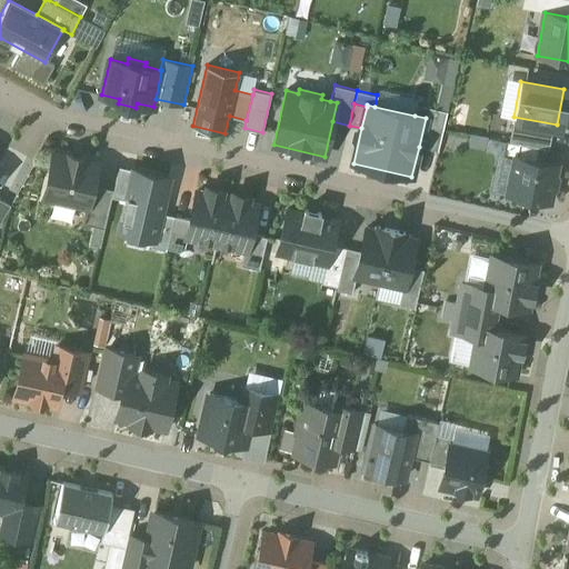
[(426,118),(419,147),(438,151),(447,111),(417,105),(415,116),(426,118)]
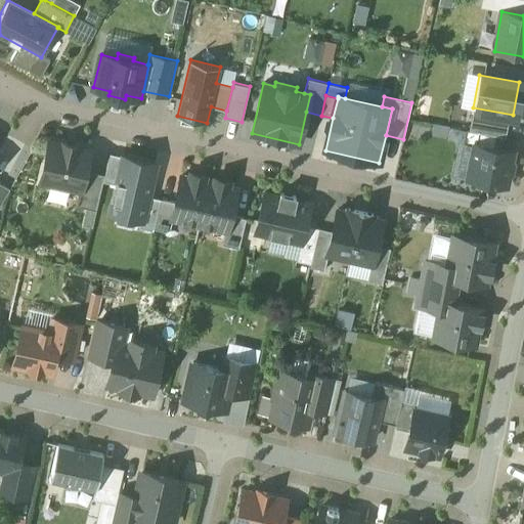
[(475,144),(500,149),(503,137),(467,130),(465,142),(475,144)]
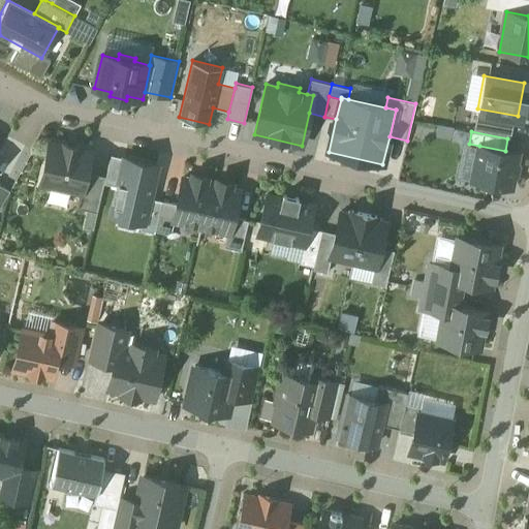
[(51,143),(41,183),(80,191),(82,192),(86,172),(91,152),(79,149),(79,147),(63,143),(62,145),(51,143)]
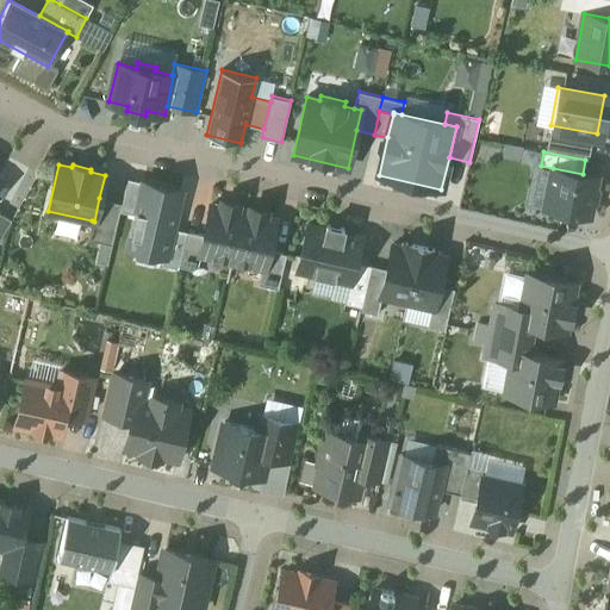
[(553,168),(545,207),(590,216),(598,176),(583,174),(553,168)]
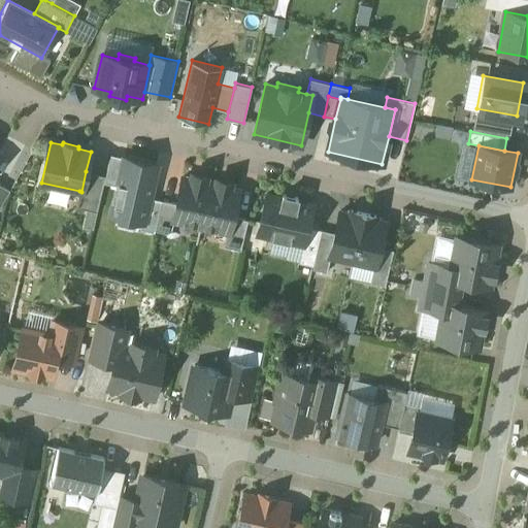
[(105,176),(86,171),(81,192),(79,191),(76,207),(97,211),(105,176)]
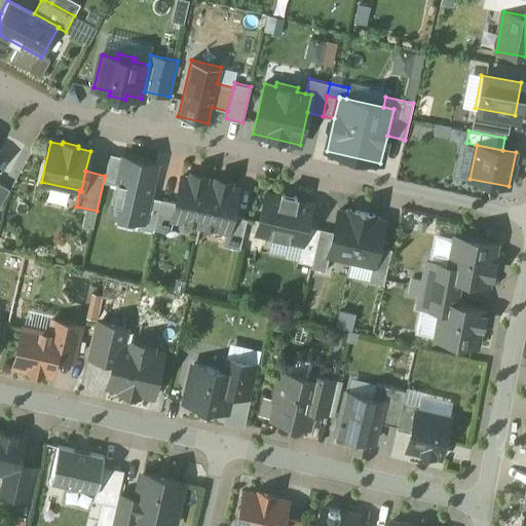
[(174,218),(199,224),(211,181),(204,180),(205,176),(192,173),(190,179),(182,177),(175,202),(172,218),(174,218)]
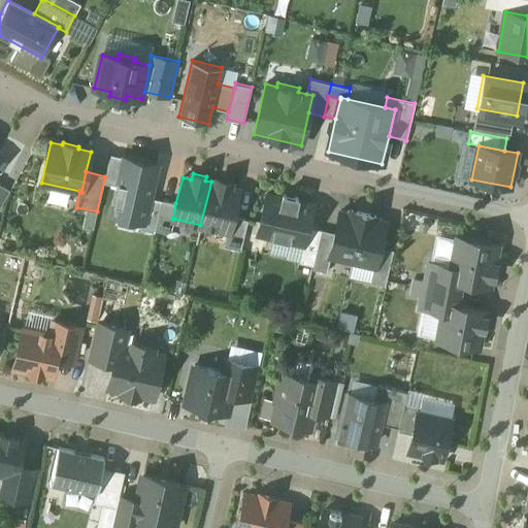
[(211,182),(200,225),(227,231),(229,232),(233,217),(239,191),(230,189),(231,183),(217,179),(217,183),(211,182)]
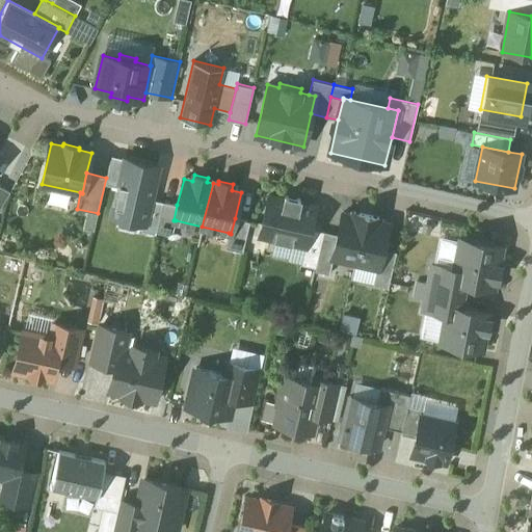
[(268,196),(259,235),(304,246),(306,246),(310,229),(315,207),(299,204),(300,200),(284,195),(283,200),(268,196)]
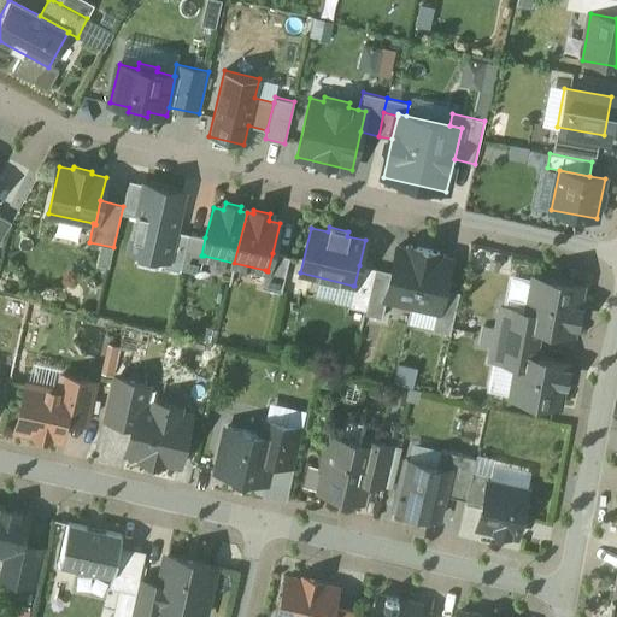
[(201,256),(205,238),(188,234),(181,269),(200,274),(204,256),(201,256)]
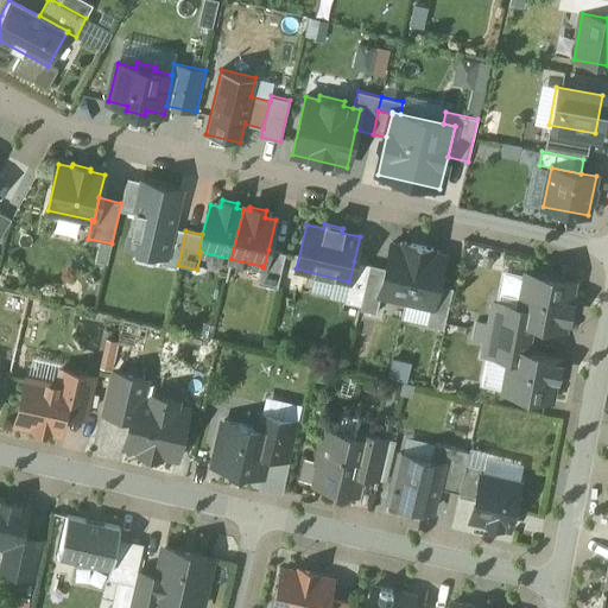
[(381,295),(406,301),(418,246),(404,242),(403,247),(391,244),(385,268),(379,293),(381,295)]
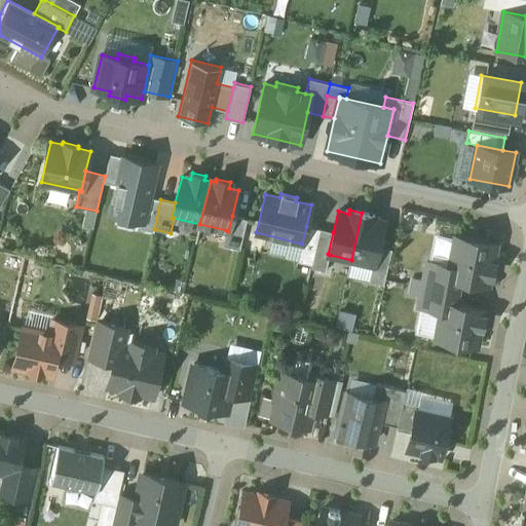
[(374,216),(362,213),(351,260),(375,265),(384,222),(373,220),(374,216)]
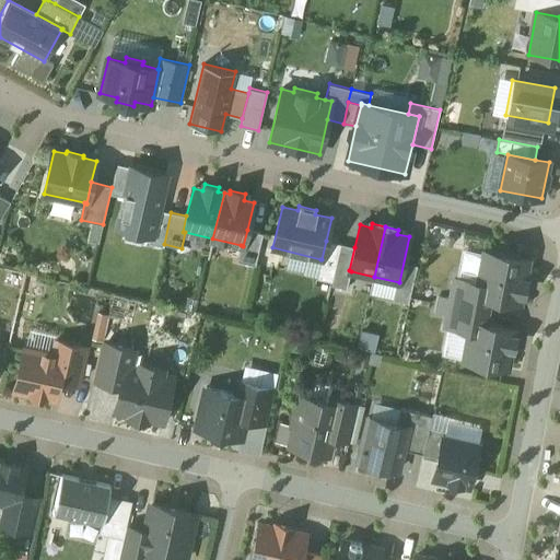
[(263,234),(247,230),(243,246),(241,245),(237,261),(255,266),(263,234)]
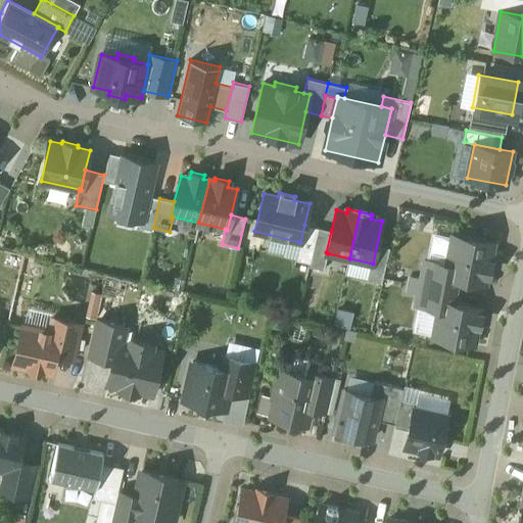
[(319,228),(304,225),(300,242),(299,242),(299,246),(314,250),(319,228)]
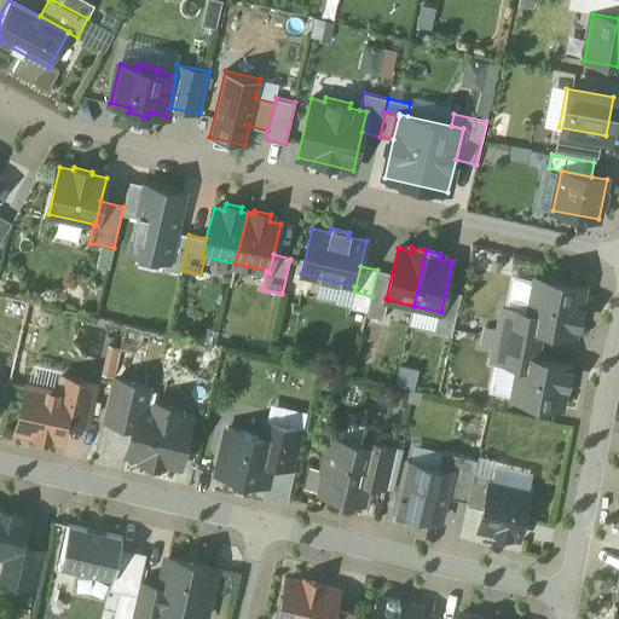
[(377,270),(371,296),(386,299),(392,273),(377,270)]
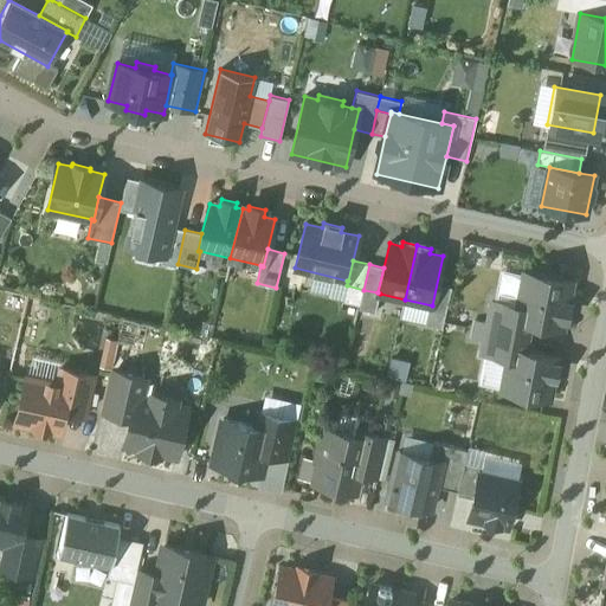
[(517,305),(515,318),(529,322),(562,328),(565,318),(566,318),(569,303),(567,302),(571,281),(560,278),(560,276),(536,271),(536,274),(524,271),(517,305)]
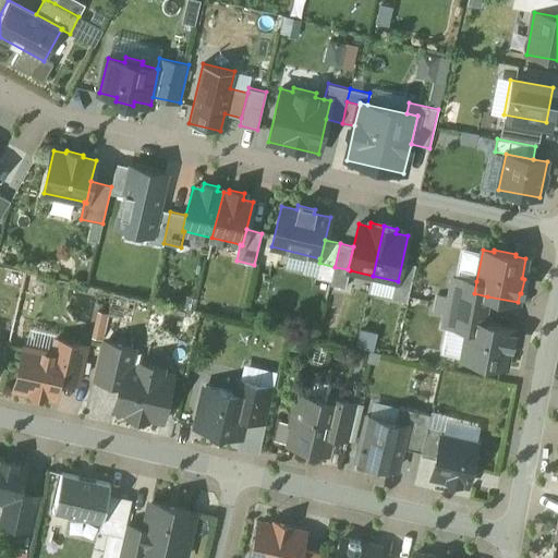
[(335,267),(319,263),(315,278),(331,281),(335,267)]
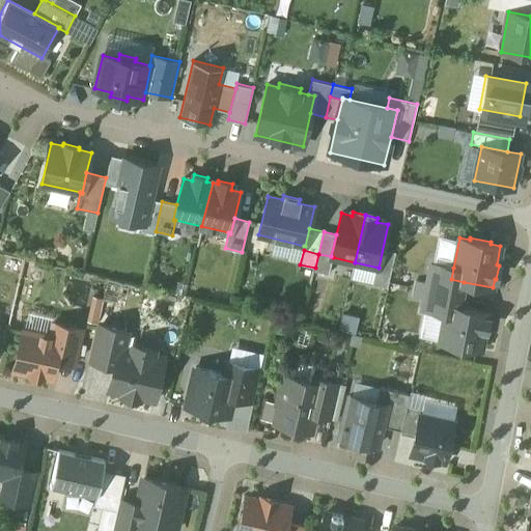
[(331,256),(318,254),(315,268),(314,271),(329,274),(333,257),(331,256)]
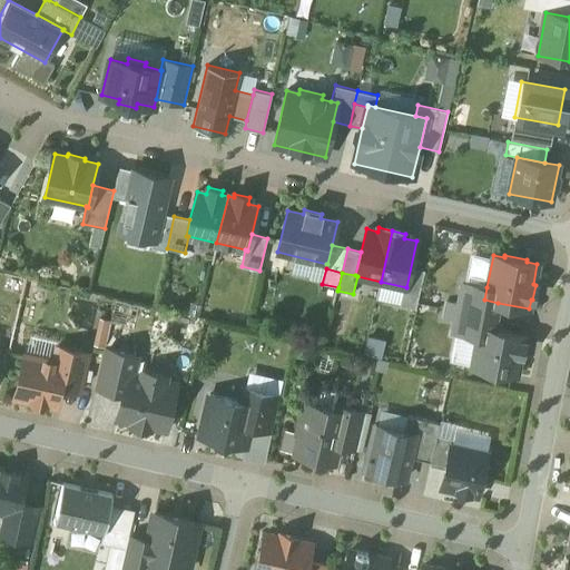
[(484,300),(487,287),(463,283),(459,303),(457,320),(454,332),(478,336),(480,326),(493,330),(498,303),(484,300)]
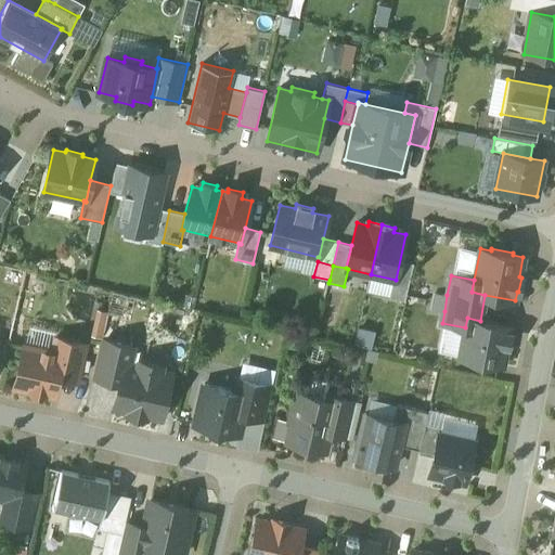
[(408,287),(392,284),(389,298),(404,301),(408,287)]
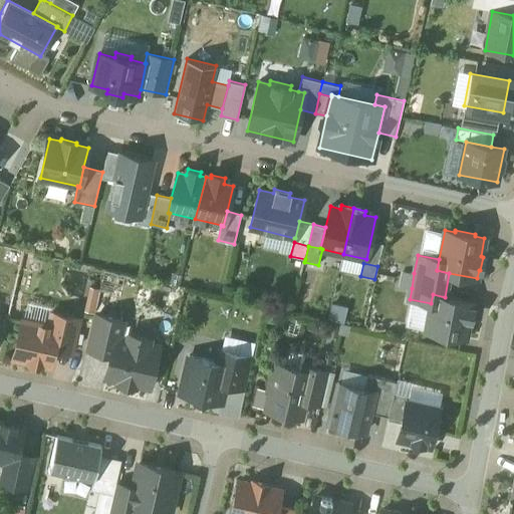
[(412,288),(414,273),(404,271),(401,286),(412,288)]
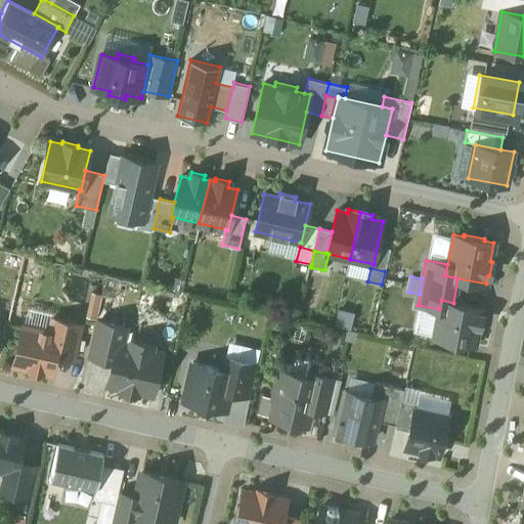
[(453,303),(441,300),(439,309),(434,337),(475,345),(478,326),(480,326),(482,314),(480,314),(481,308),(453,303)]
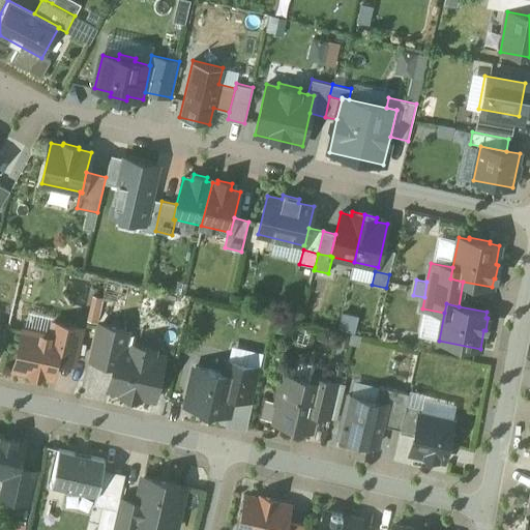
[(127,327),(97,321),(88,364),(110,370),(105,394),(152,404),(163,356),(123,348),(127,327)]
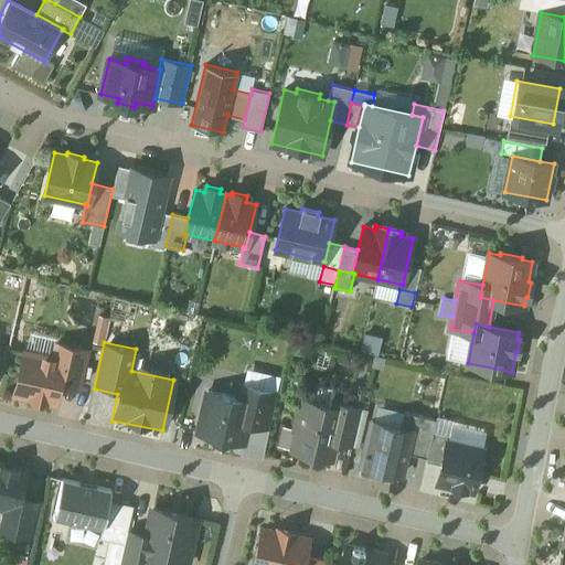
[(52,358),(23,351),(11,397),(56,408),(61,390),(78,394),(89,352),(55,343),(52,358)]
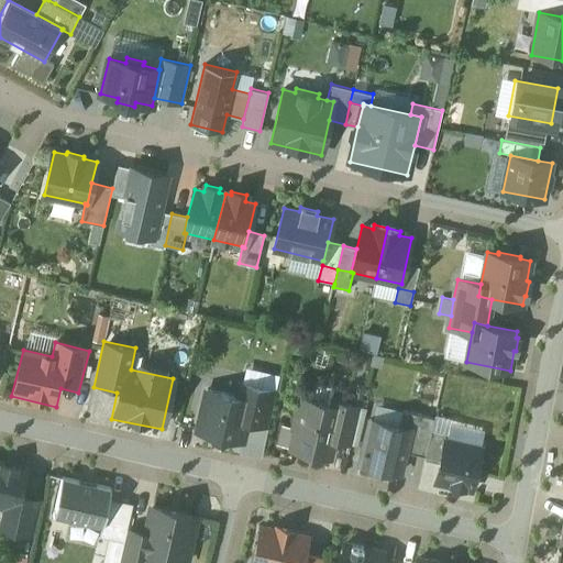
[(236,397),(201,390),(192,435),(240,445),(244,423),(265,428),(273,392),(240,385),(236,397)]
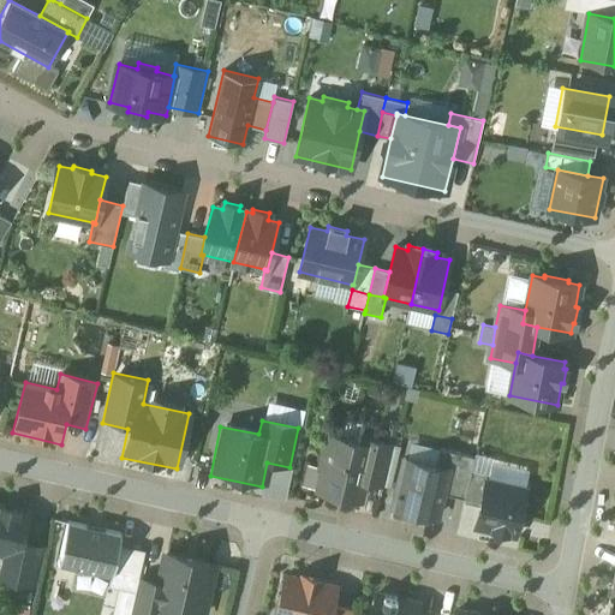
[(327,427),(312,495),(357,505),(360,487),(384,491),(395,441),(327,427)]
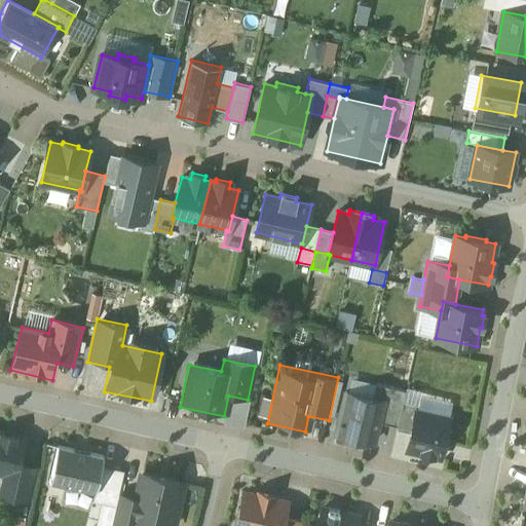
[(340,392),(330,440),(376,449),(386,403),(340,392)]
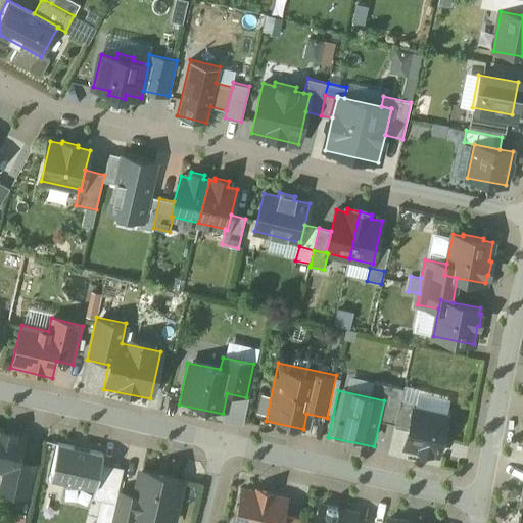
[(412,406),(399,450),(438,461),(450,416),(412,406)]
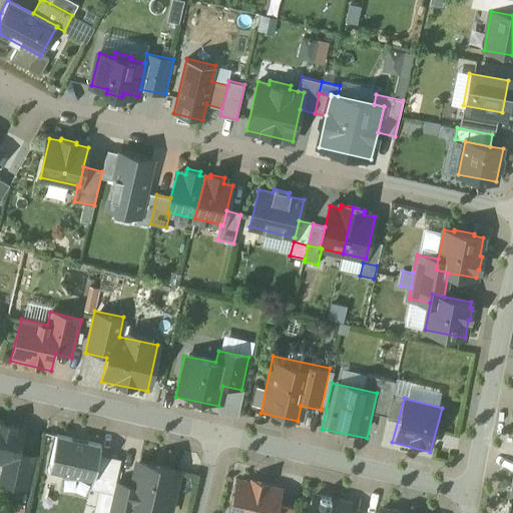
[(23,429),(0,424),(0,463),(2,464),(0,475),(0,485),(27,492),(34,459),(18,455),(23,429)]
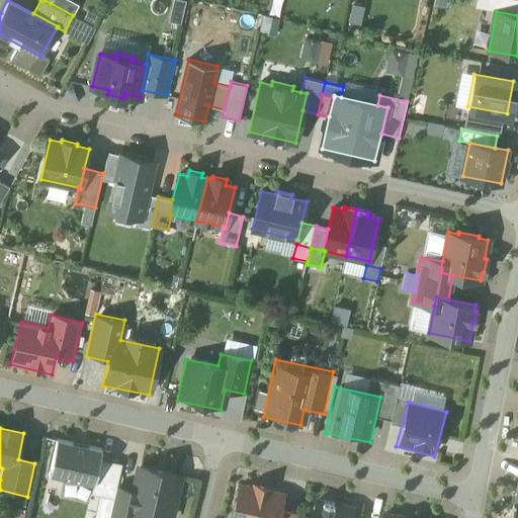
[(101,455),(57,445),(49,480),(93,491),(99,464),(101,455)]
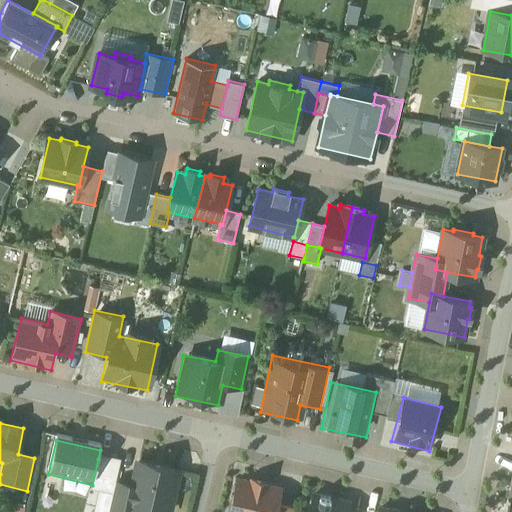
[(121,465),(98,459),(92,485),(91,488),(114,493),(116,484),(121,465)]
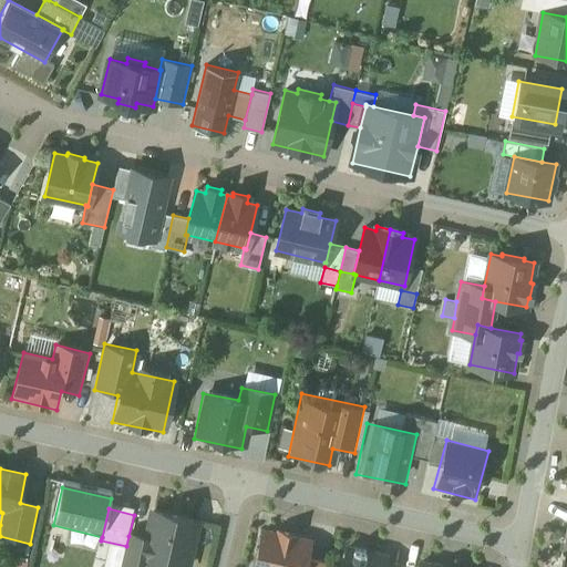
[(186,566),(196,525),(152,514),(146,540),(129,536),(126,546),(121,566),(150,566),(152,566),(186,566)]
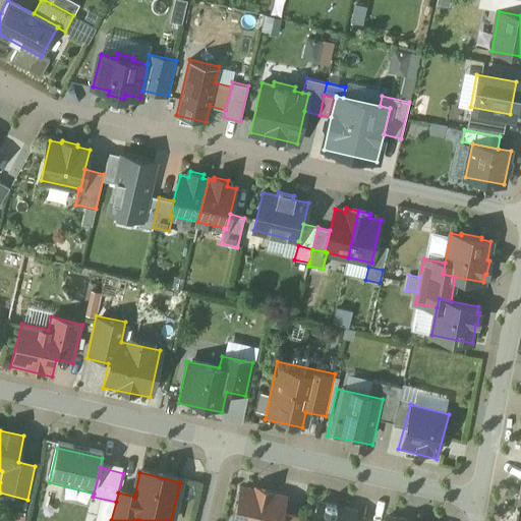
[(284,499),(239,488),(231,520),(279,520),(281,515),(284,499)]
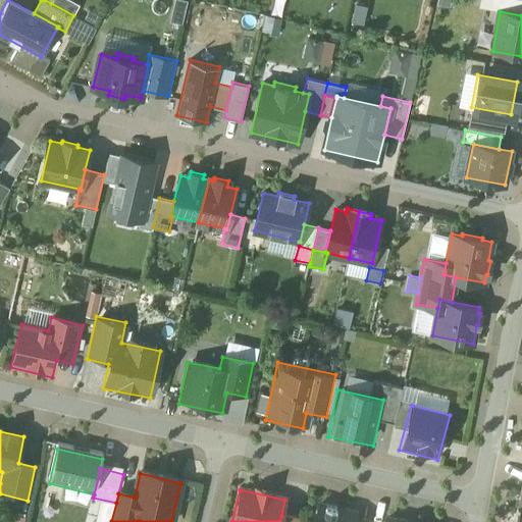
[(351,521),(353,515),(318,507),(314,521),(351,521)]
